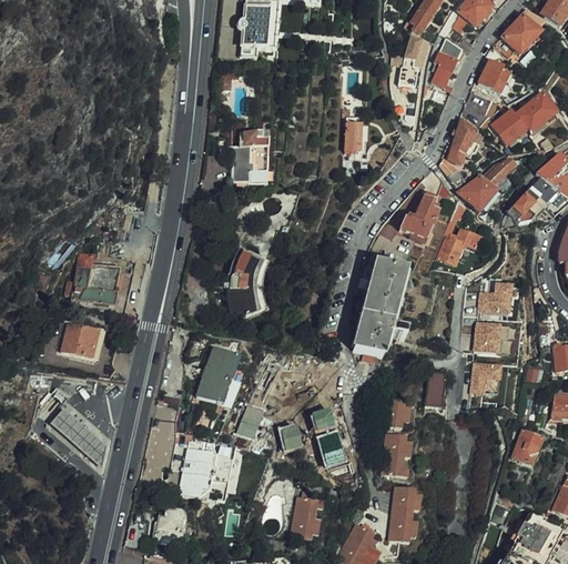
[(273,48),(276,1),(260,0),(244,0),(243,20),(240,20),(236,21),(235,24),(236,28),(237,30),(242,30),(240,56),(255,57),(256,47),(273,48)]
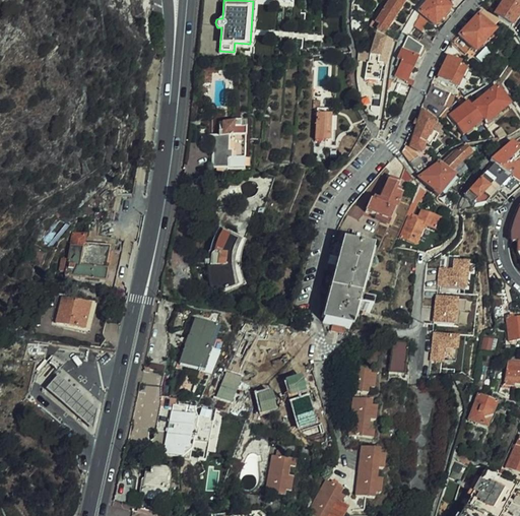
[(382,0),(381,2),(369,22),(383,31),(402,0),(382,0)]
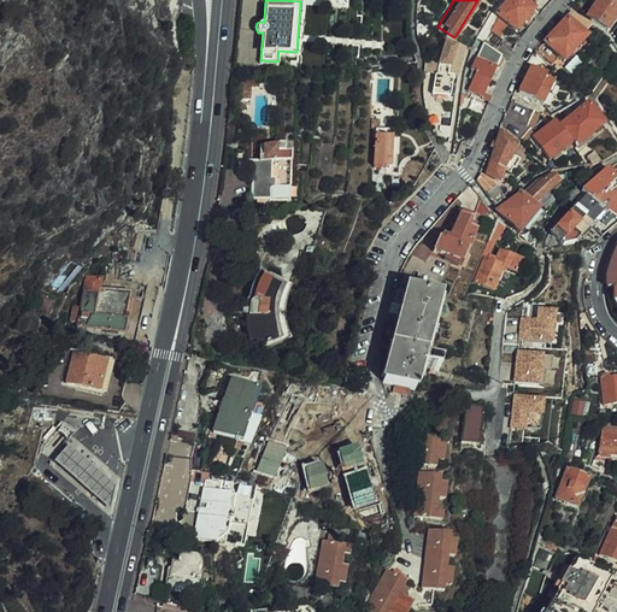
[(495,4),(476,36),(503,58),(507,59),(512,47),(501,39),(497,45),(486,36),(499,15),(515,28),(534,6),(527,0),(506,0),(500,7),(495,4)]
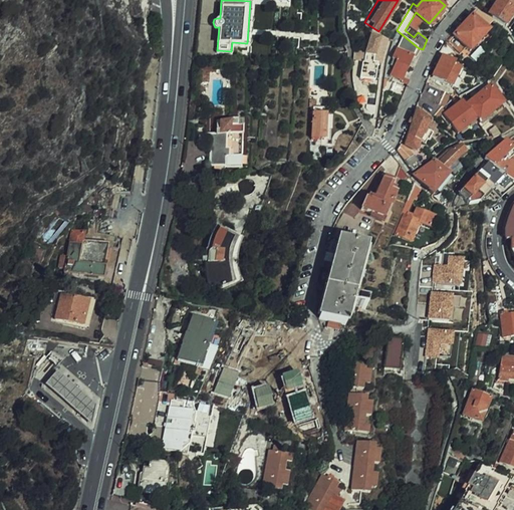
[(494,0),(487,11),(492,14),(501,0),(494,0)]
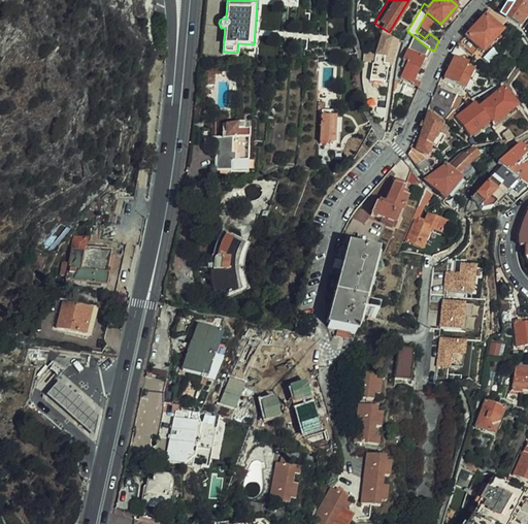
[(515,0),(505,14),(520,24),(527,11),(527,0),(515,0)]
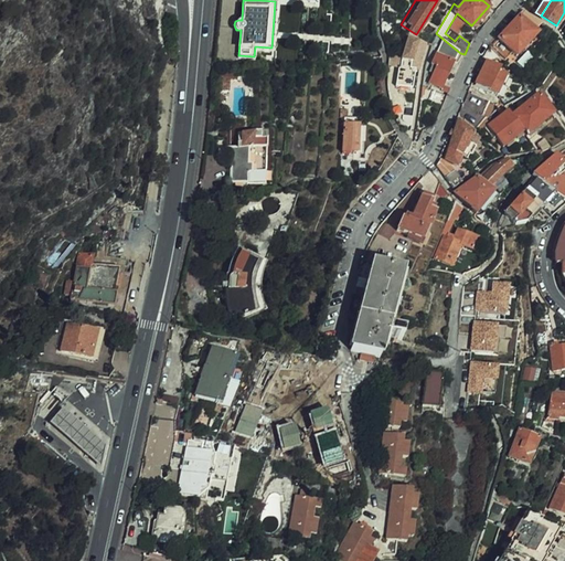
[(533,28),(541,20),(524,8),(497,36),(498,38),(492,44),(505,55),(511,50),(515,54),(537,31),(533,28)]
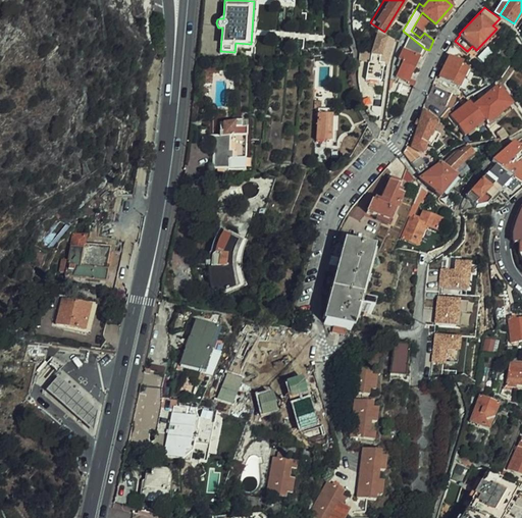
[(363,16),(352,16),(353,29),(363,28),(363,16)]
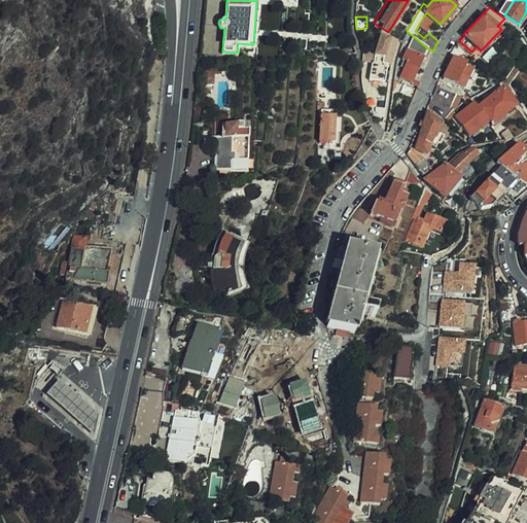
[(284,26),(283,37),(291,38),(292,27),(284,26)]
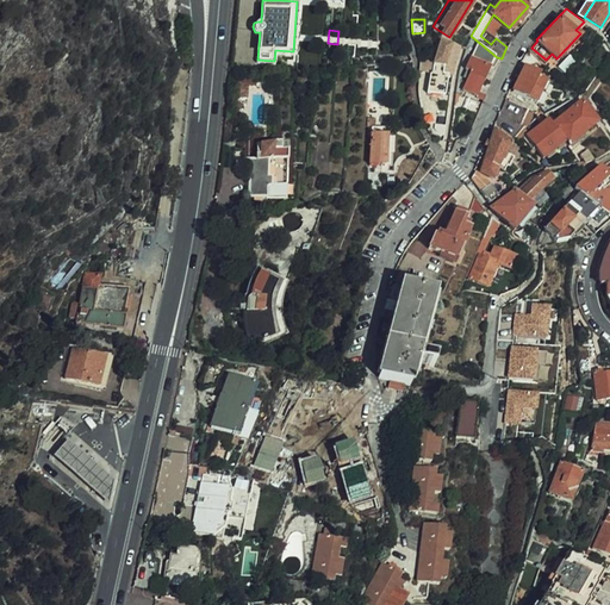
[(471,36),(466,42),(458,73),(455,89),(460,92),(462,87),(475,93),(478,88),(490,63),(493,64),(497,57),(471,36)]
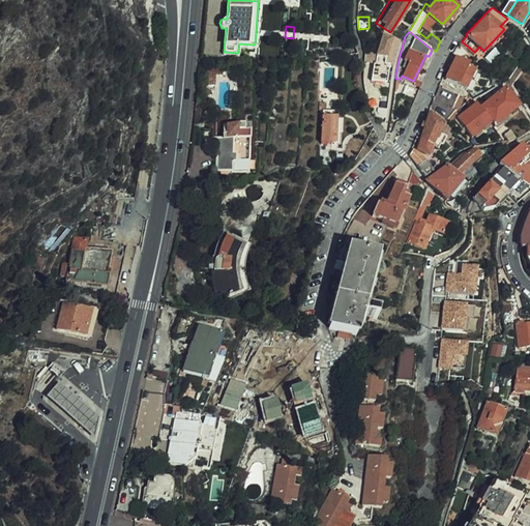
[(373,58),(372,68),(386,77),(388,60),(386,59),(393,38),(383,34),(377,50),(376,58),(373,58)]
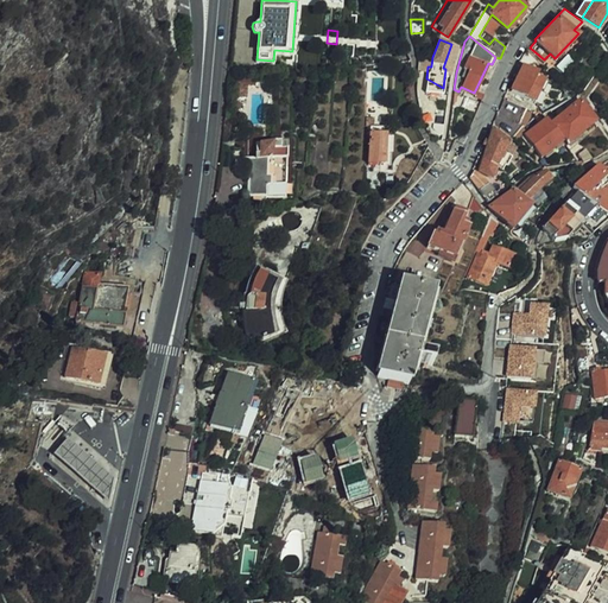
[(559,62),(555,58),(552,61),(562,69),(574,57),(568,52),(559,62)]
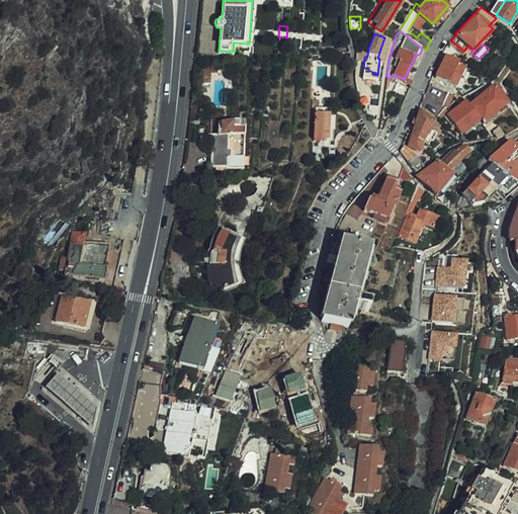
[(434,77),(454,86),(463,68),(455,64),(455,61),(445,56),(434,77)]
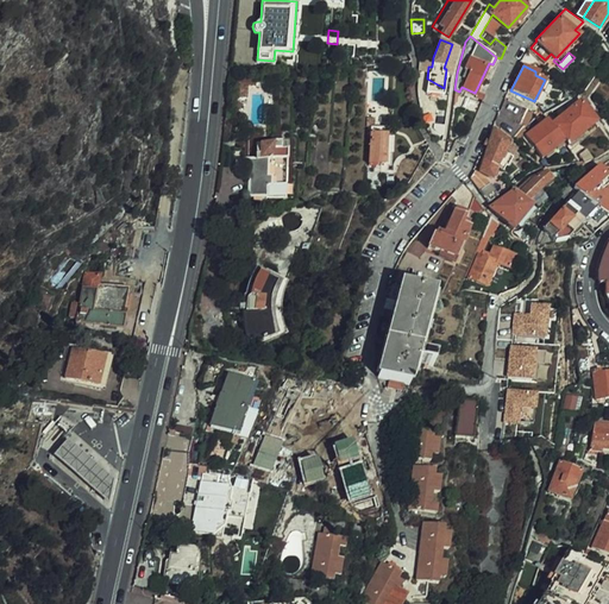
[(253,83),(255,76),(237,75),(236,94),(246,94),(248,83),(253,83)]
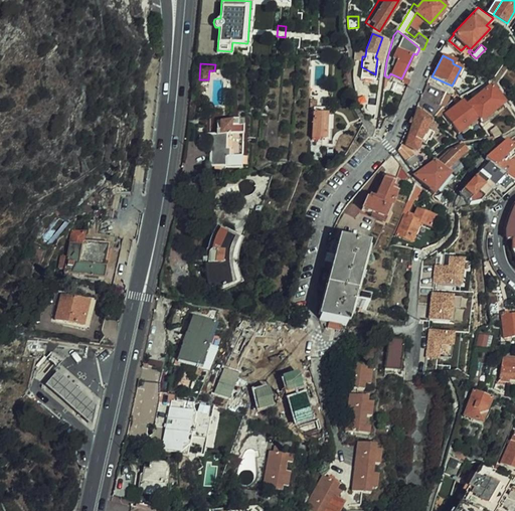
[(375,74),(361,66),(361,73),(375,74)]
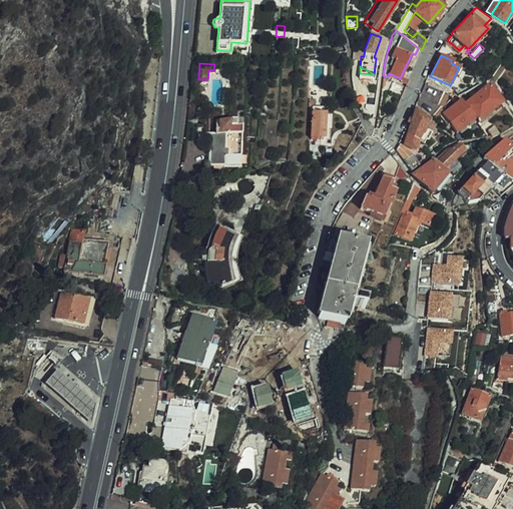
[(430,99),(437,98),(443,90),(425,81),(421,89),(430,99)]
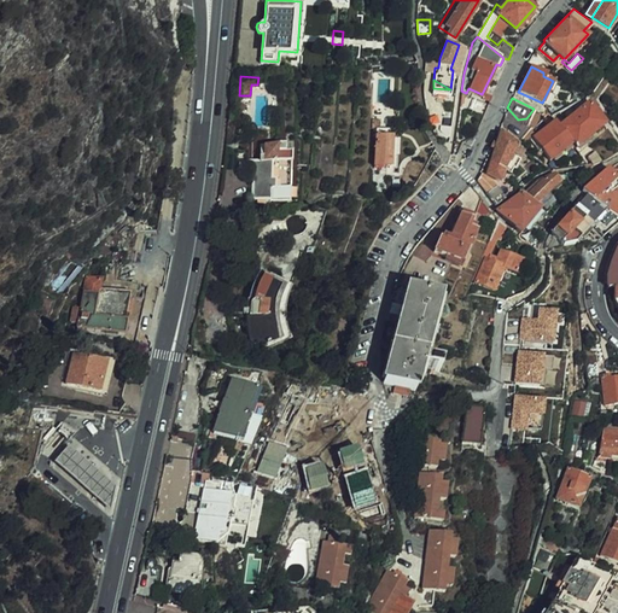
[(558,124),(571,141),(575,146),(604,123),(587,101),(558,124)]
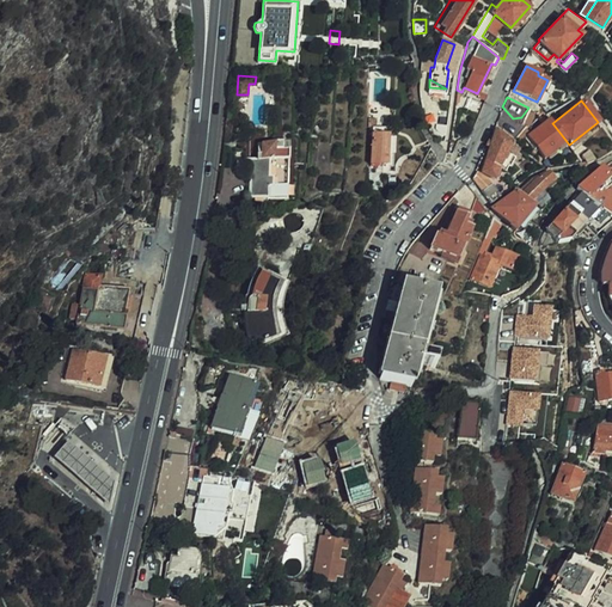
[(519,121),(521,117),(513,118),(502,106),(496,121),(515,138),(526,124),(519,121)]
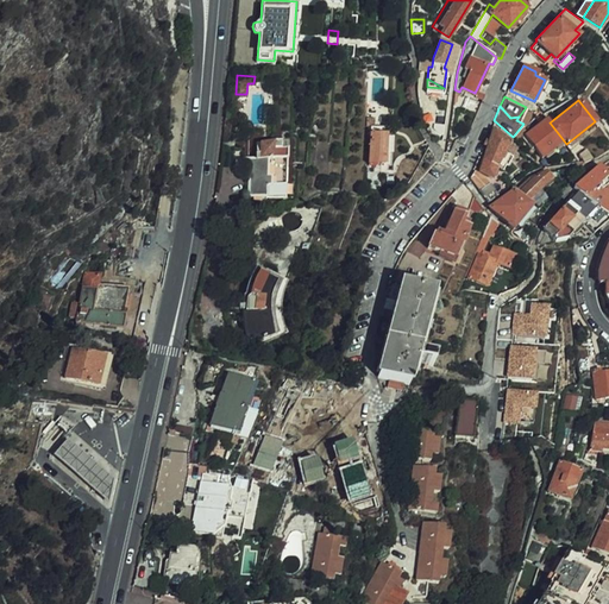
[(550,123),(546,117),(526,133),(541,156),(563,139),(550,123)]
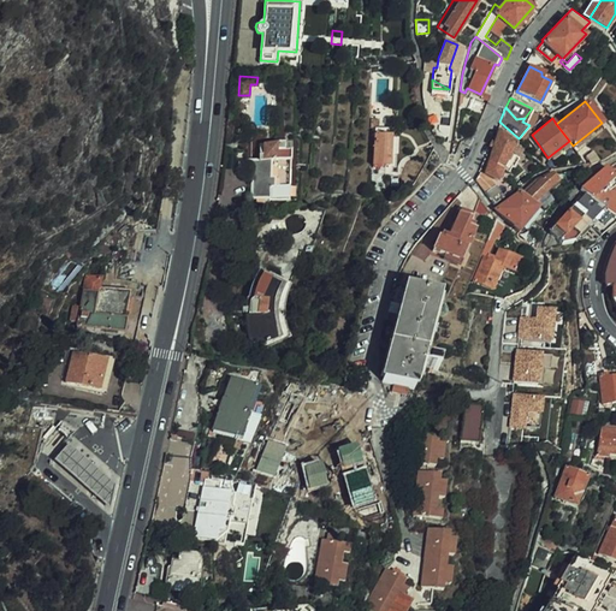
[(573,146),(576,150),(605,126),(602,123),(573,146)]
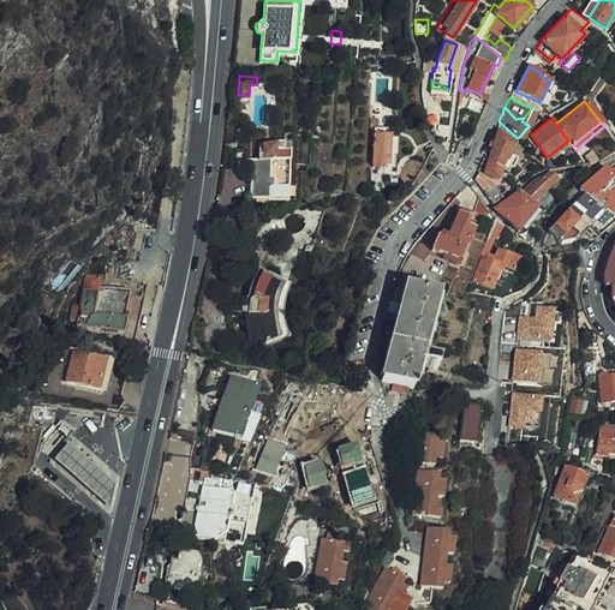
[(394,162),(395,127),(375,125),(371,163),(383,165),(383,162),(394,162)]
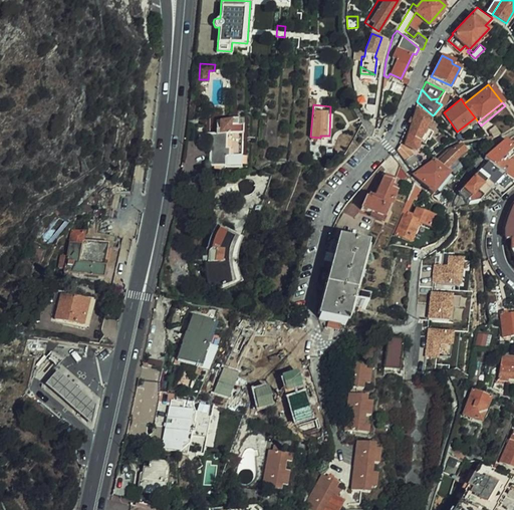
[(434,131),(438,124),(417,106),(404,143),(415,149),(419,138),(426,126),(434,131)]
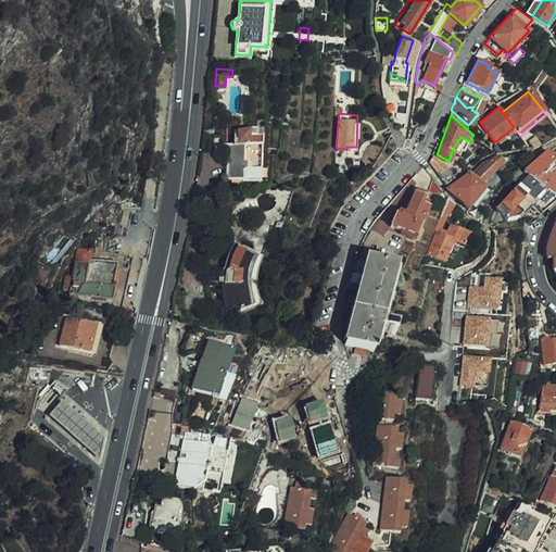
[(232,141),(227,141),(227,149),(226,175),(257,176),(260,129),(232,128),(232,141)]
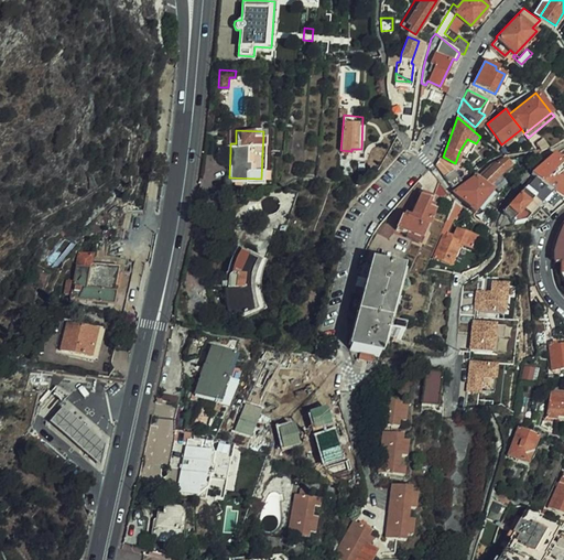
[(540,146),(549,143),(543,135),(535,139),(540,146)]
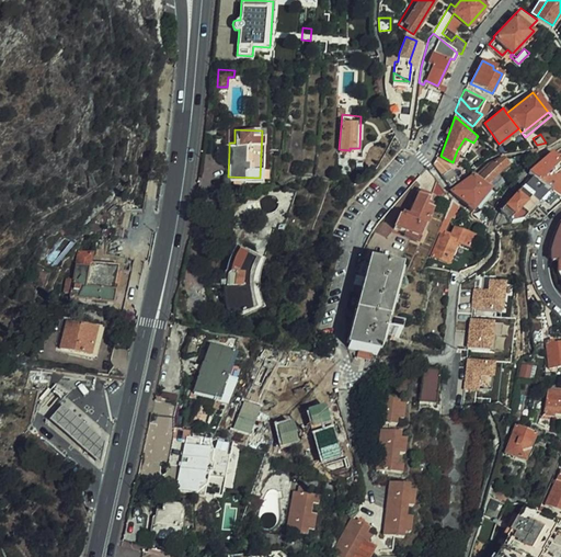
[(560,145),(551,151),(560,158),(560,145)]
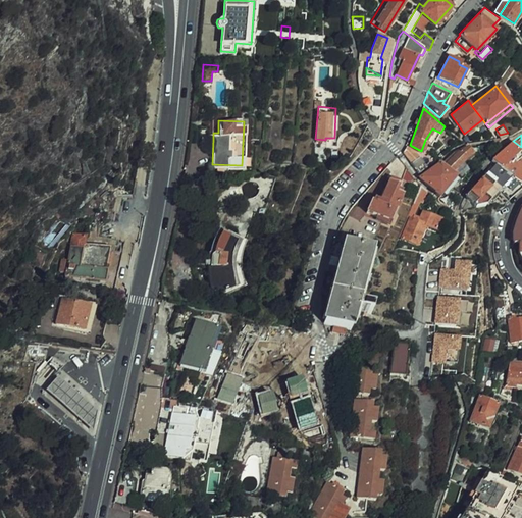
[(521,147),(513,141),(491,159),(521,183),(521,147)]
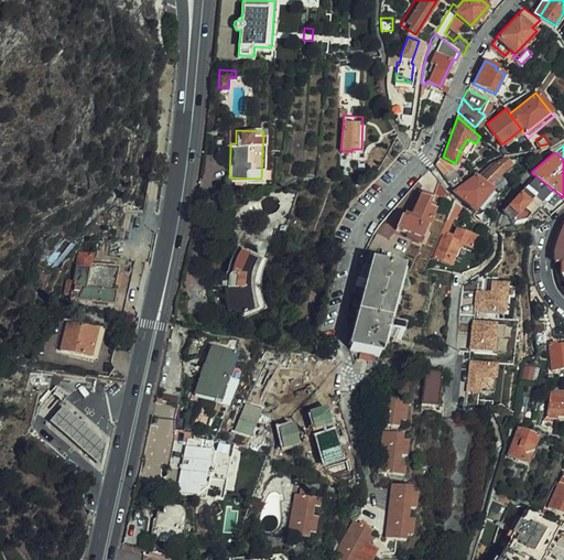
[(525,160),(523,155),(513,157),(519,165),(525,160)]
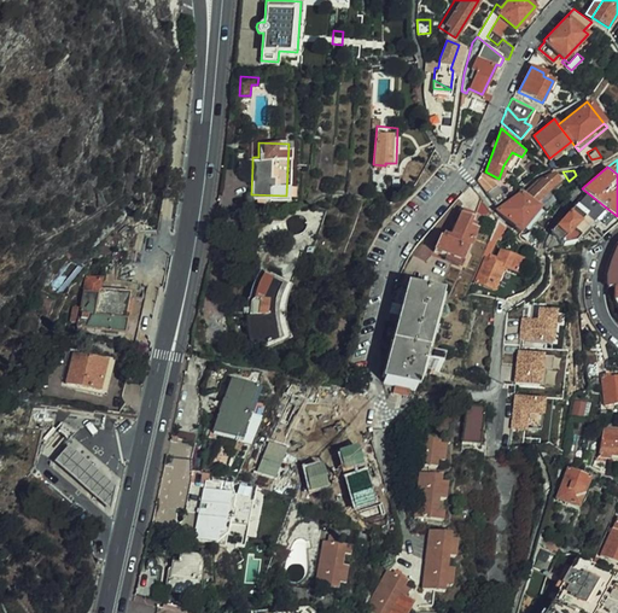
[(477,179),(495,203),(503,196),(490,177),(481,171),(477,179)]
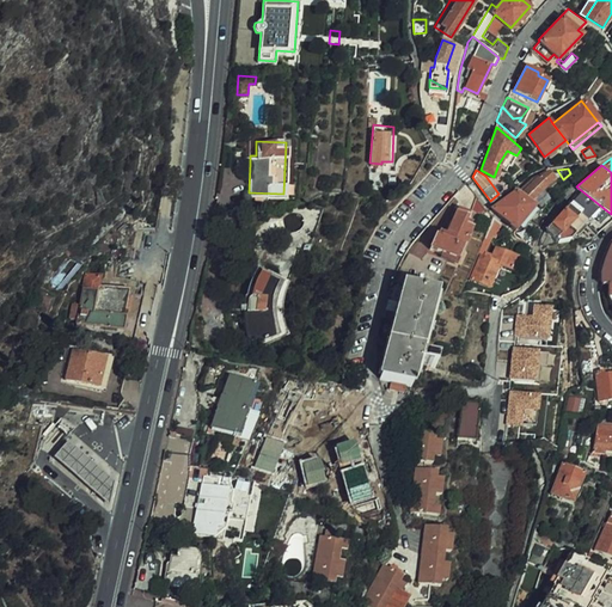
[(540,209),(550,197),(543,190),(555,179),(546,171),(537,175),(536,173),(516,189),(534,203),(540,209)]
